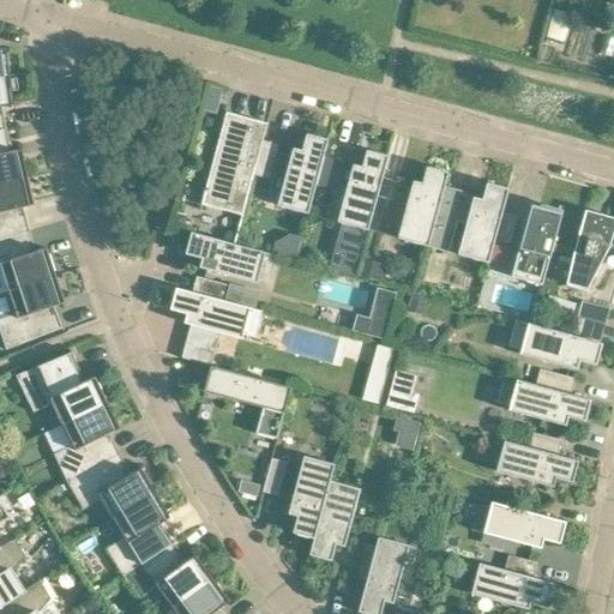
[(555,43),(543,53),(552,61),(563,53),(555,43)]
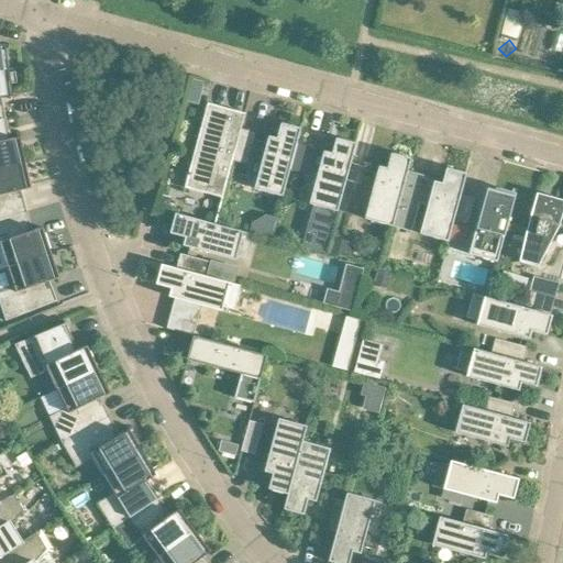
[(0,98),(12,97),(9,70),(0,72),(0,120),(2,120),(0,105),(0,98)]
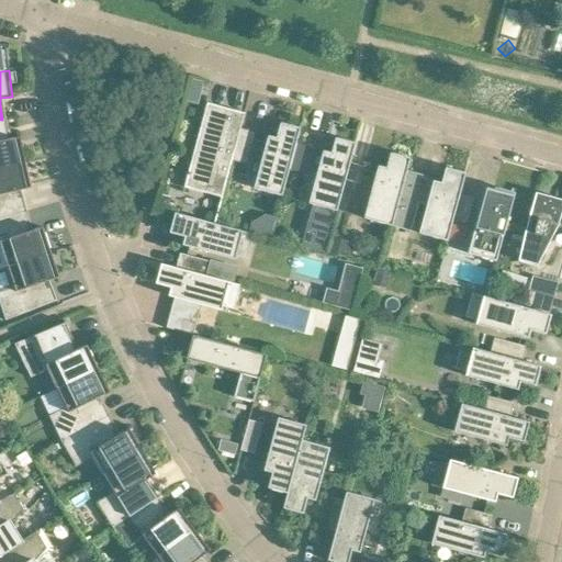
[(205,82),(193,79),(187,102),(199,105),(205,82)]
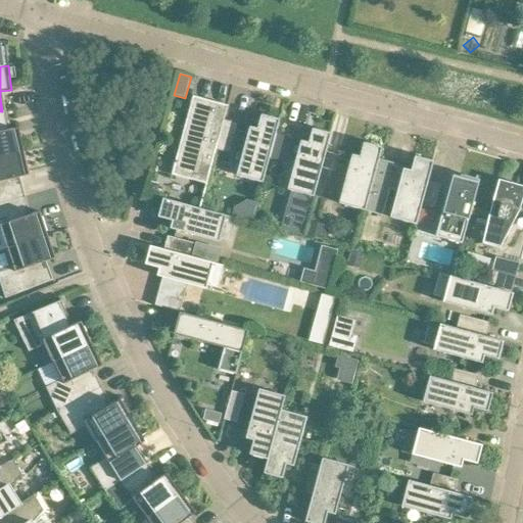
[(226,105),(214,102),(192,96),(171,175),(206,185),(216,150),(224,120),(227,105),(226,105)]
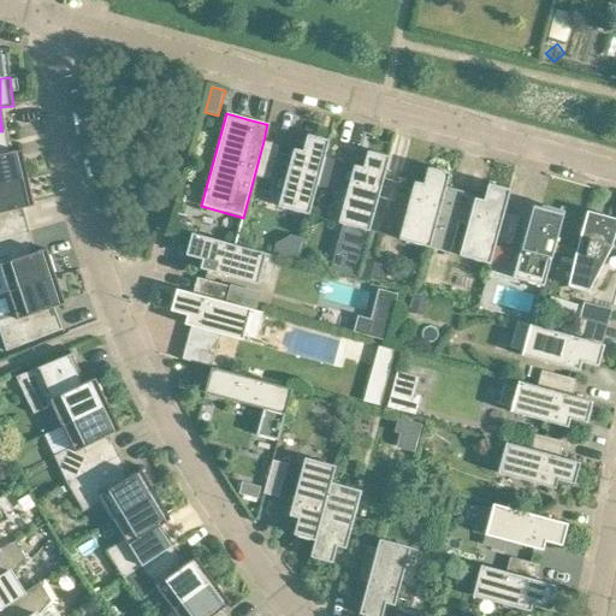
[(0,184),(28,178),(22,150),(5,154),(4,148),(6,147),(3,131),(0,131),(0,184)]
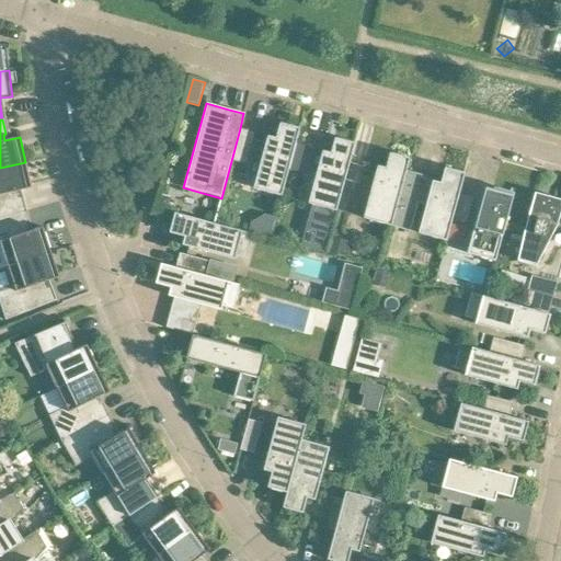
[(266,136),(265,142),(261,160),(253,189),(256,190),(281,196),(288,170),(295,144),(299,128),(279,123),(275,138),(266,136)]
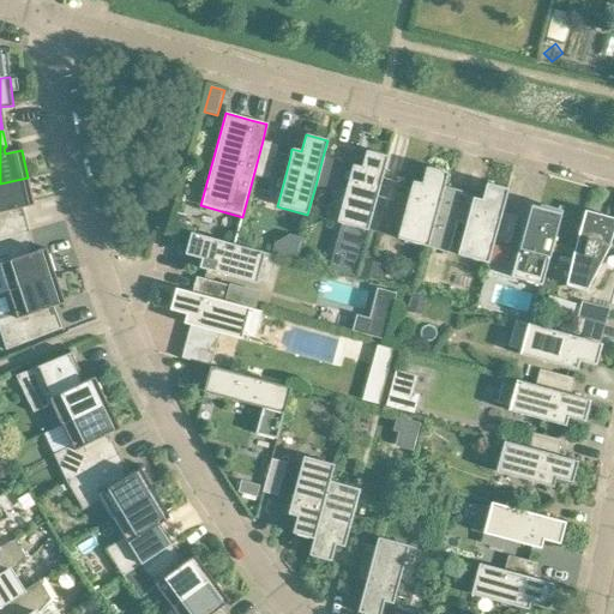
[(280,145),(263,140),(253,176),(270,180),(280,145)]
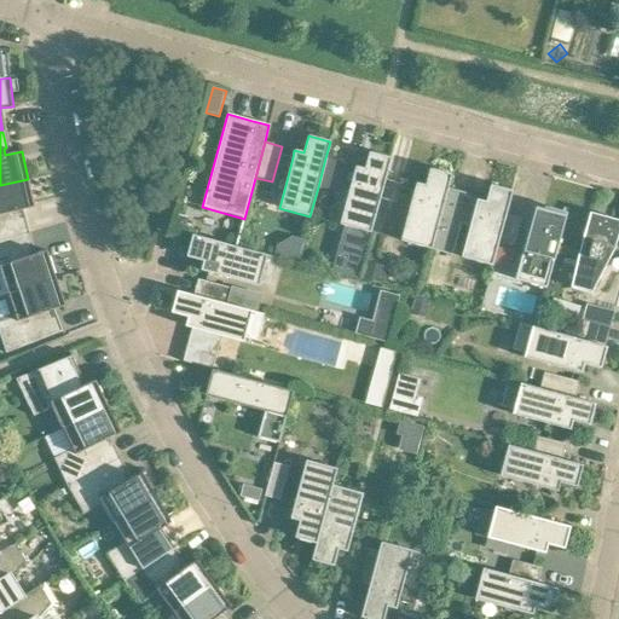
[(358,279),(391,158),(369,152),(364,169),(356,167),(353,174),(348,194),(340,225),(345,226),(331,272),(358,279)]
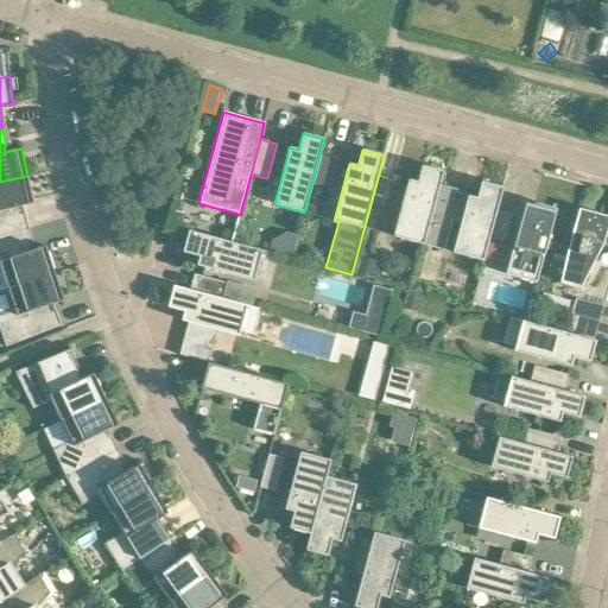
[(320,156),(312,184),(329,188),(336,159),(320,156)]
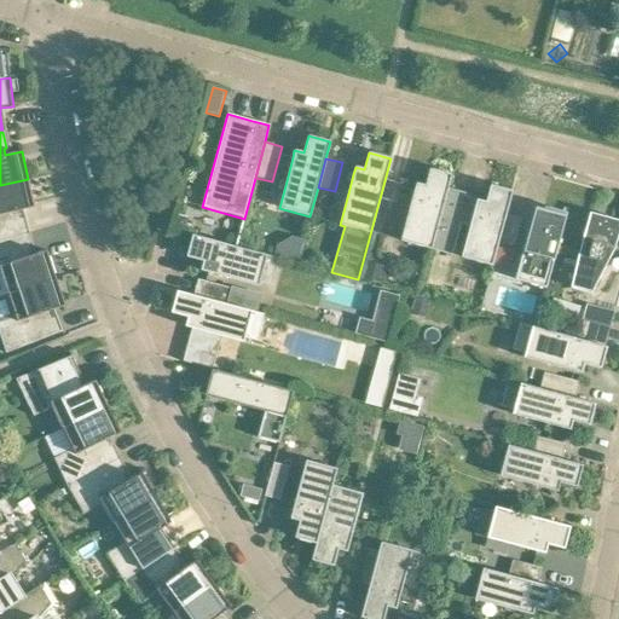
[(432,249),(447,189),(451,174),(429,168),(424,185),(416,183),(414,190),(400,241),(405,242),(432,249)]
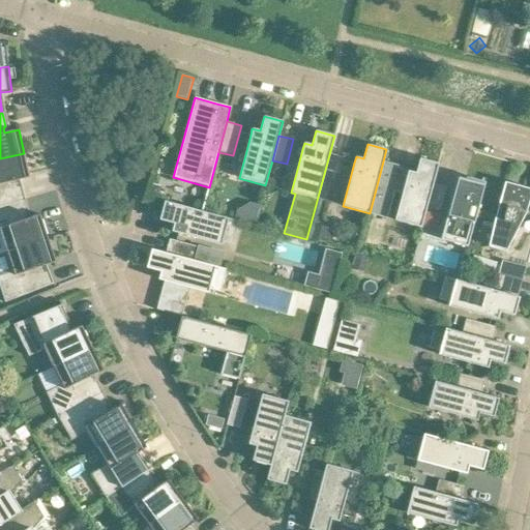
[(30,177),(24,153),(0,158),(0,205),(23,200),(19,186),(17,186),(16,181),(30,177)]
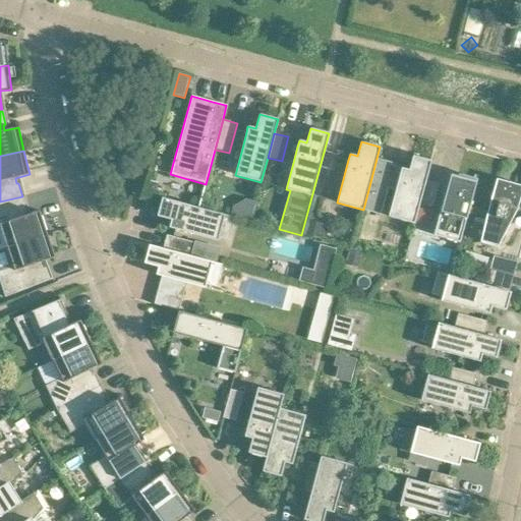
[(392,163),(377,159),(363,210),(381,215),(388,189),(395,191),(388,217),(392,218),(414,224),(419,206),(425,180),(431,161),(412,156),(409,170),(391,165),(392,163)]
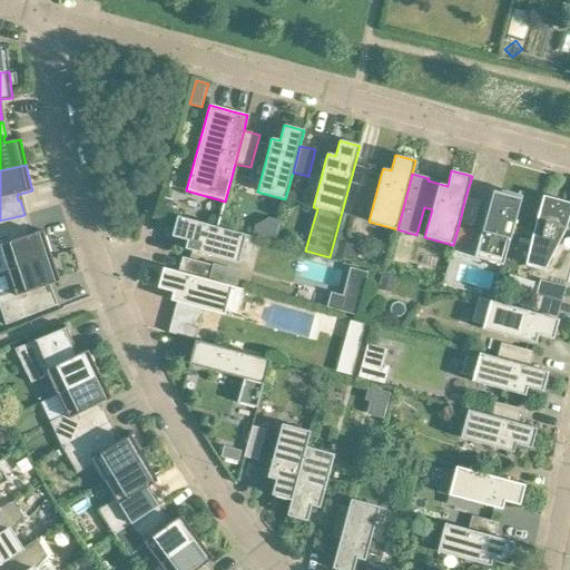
[(489,204),(487,212),(482,229),(474,257),(503,265),(521,196),(501,190),(497,206),(489,204)]
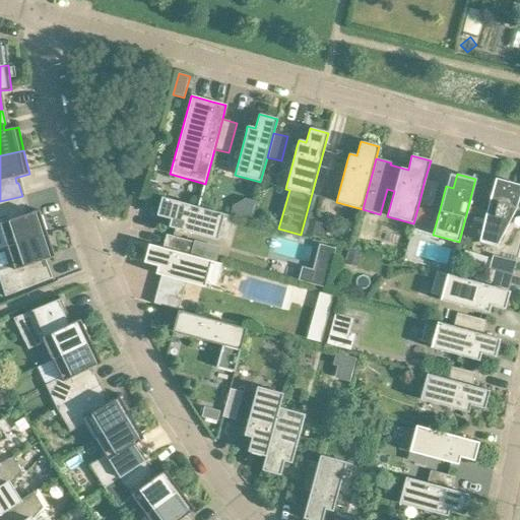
[(497,247),(516,209),(519,193),(519,185),(495,178),(484,214),(478,242),(497,247)]
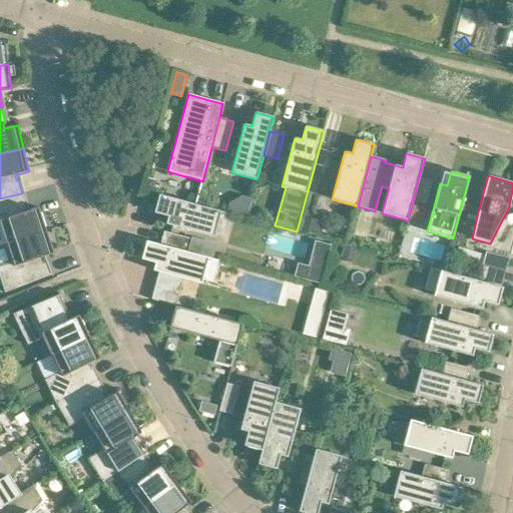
[(432,181),(419,177),(413,202),(425,205),(432,181)]
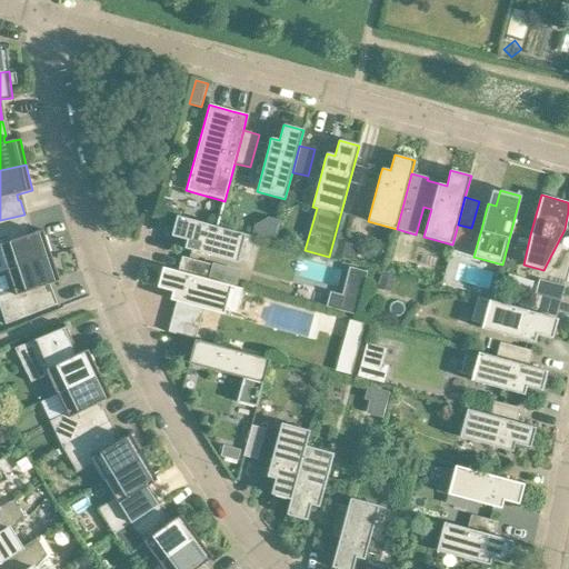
[(8,270),(51,256),(43,230),(28,236),(27,230),(29,229),(25,215),(0,220),(0,249),(1,250),(8,270)]
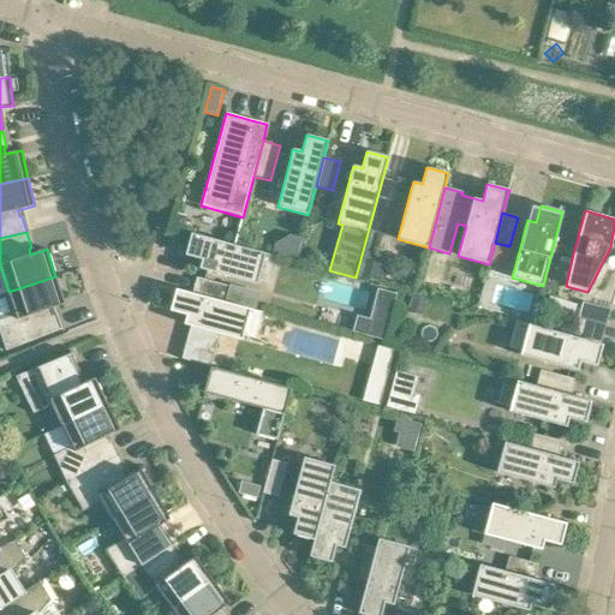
[(184,256),(201,260),(198,269),(226,276),(257,285),(258,280),(270,284),(278,257),(190,233),(184,256)]
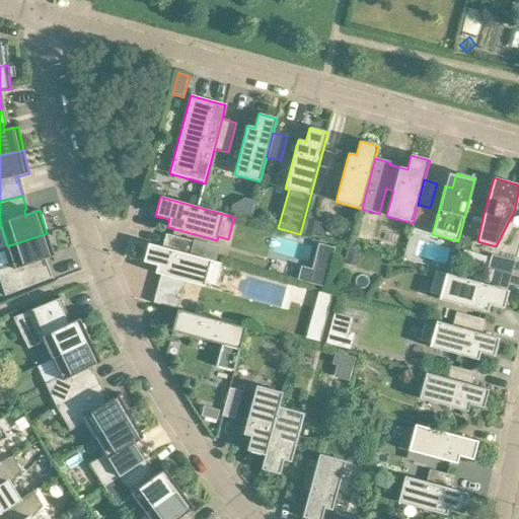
[(305,220),(302,234),(320,239),(324,225),(305,220)]
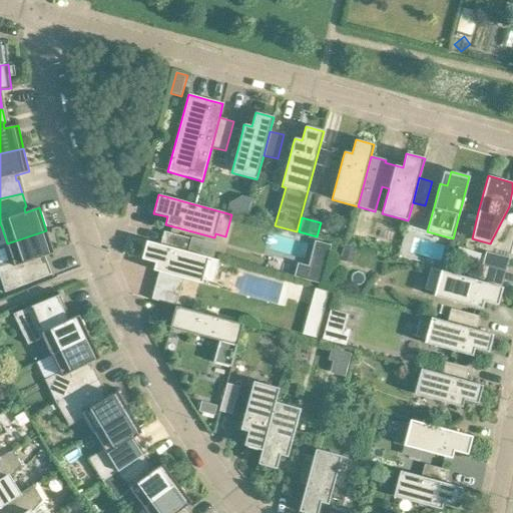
[(54,253),(46,230),(7,243),(13,262),(0,266),(0,277),(5,293),(52,275),(51,274),(49,275),(44,263),(42,263),(41,258),(54,253)]
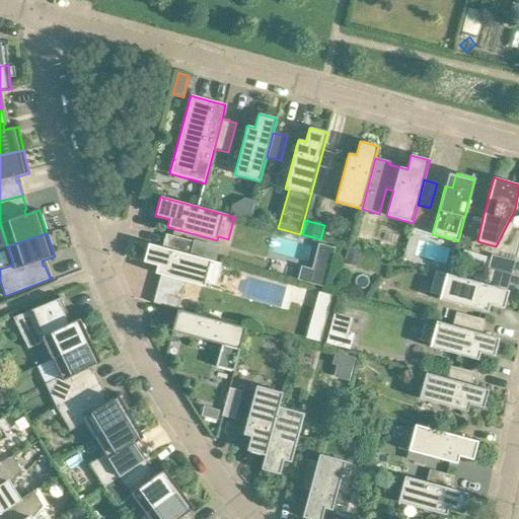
[(165,234),(162,247),(192,255),(196,242),(165,234)]
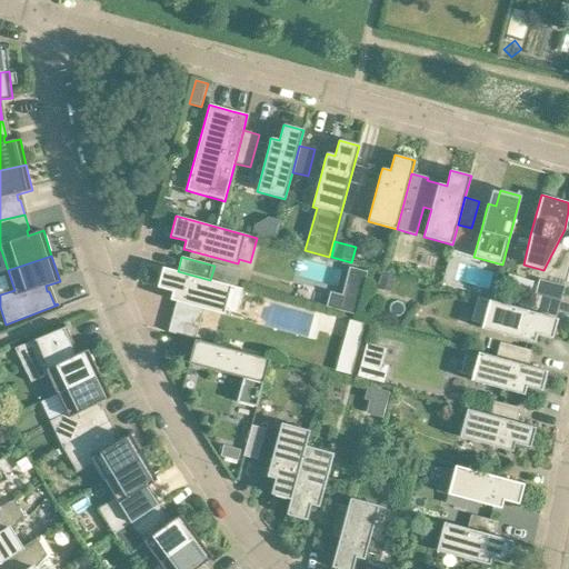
[(243,289),(210,280),(178,271),(162,268),(157,288),(172,292),(170,300),(176,301),(168,332),(195,339),(201,318),(195,307),(223,315),(225,310),(237,313),(243,289)]
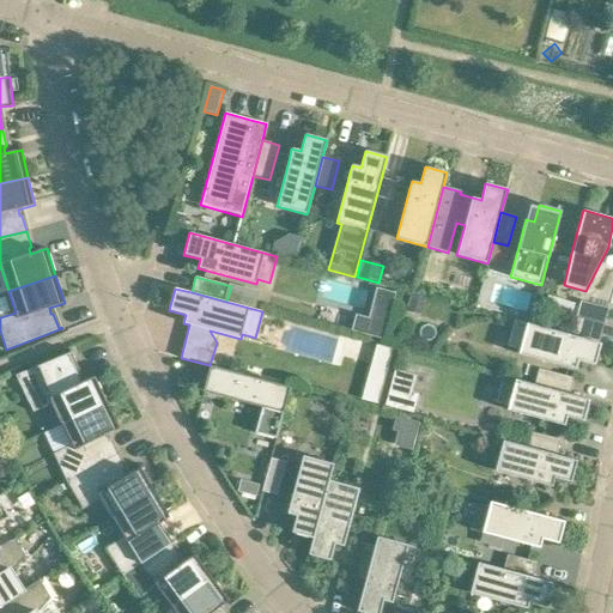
[(356,316),(352,332),(384,340),(398,293),(377,289),(369,319),(356,316)]
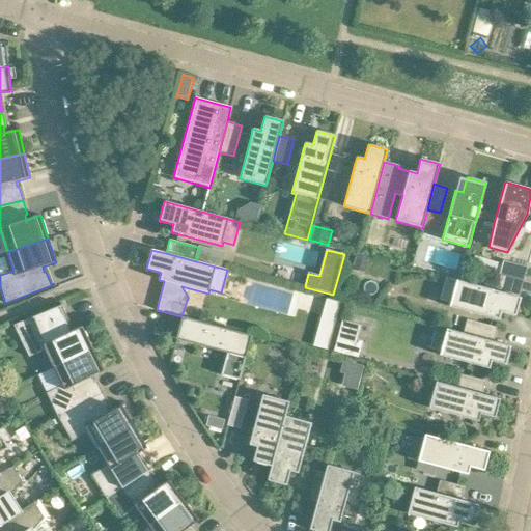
[(500,275),(496,290),(519,297),(524,281),(500,275)]
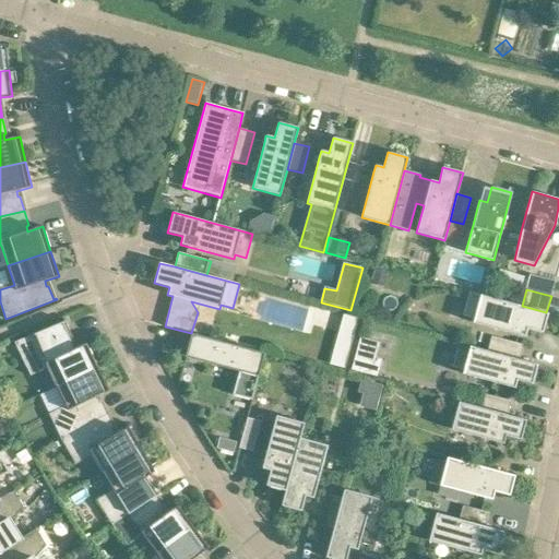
[(546,312),(522,306),(468,292),(462,316),(474,319),(473,323),(501,331),(519,335),(525,337),(527,329),(543,333),(548,313),(546,313),(546,312)]
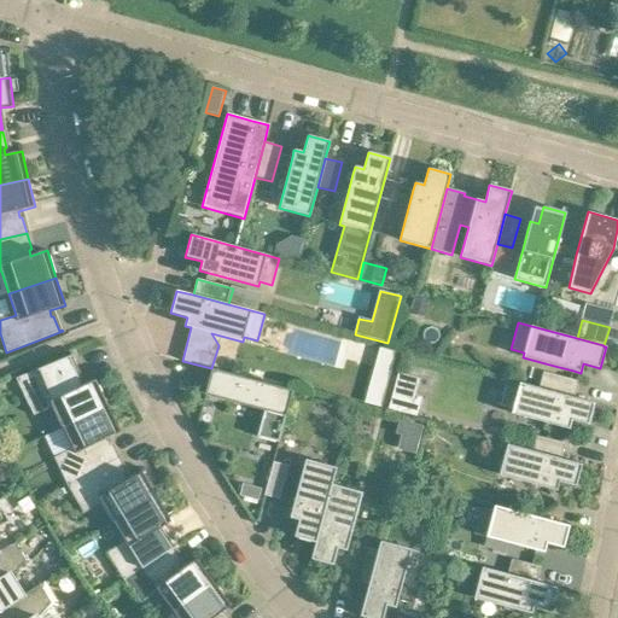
[(63,427),(108,406),(95,380),(80,388),(77,382),(80,380),(70,357),(73,356),(73,355),(16,378),(34,415),(52,407),(63,427)]
